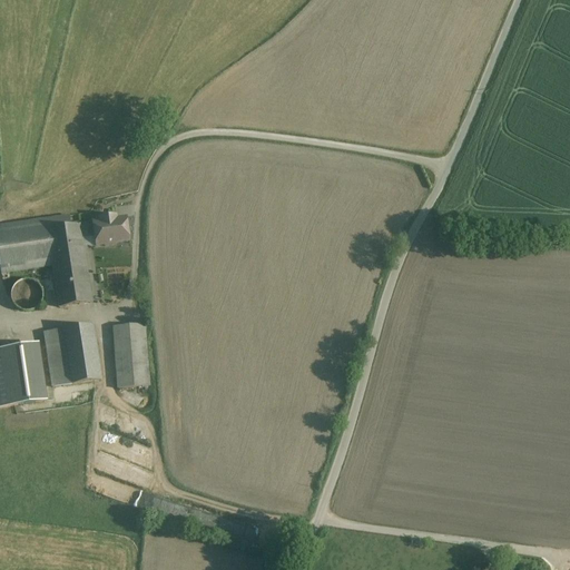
[(69,216),(0,226),(0,263),(2,275),(52,267),(47,231),(70,227),(69,216)]
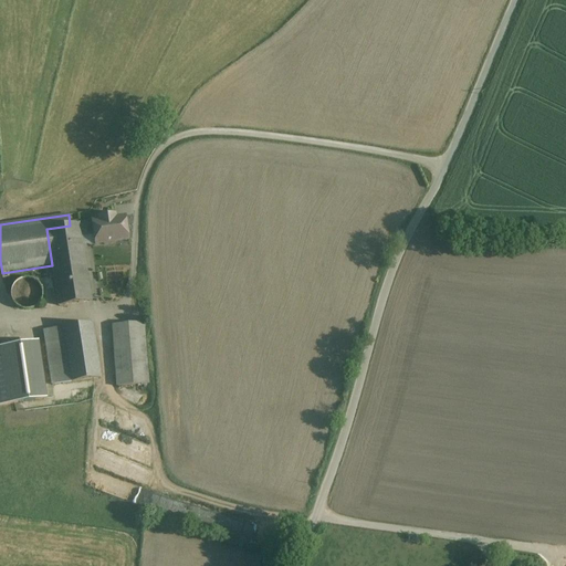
[(115,216),(98,218),(100,221),(93,222),(93,224),(94,237),(96,245),(102,244),(105,245),(109,245),(112,242),(128,240),(125,217),(115,219),(115,216)]
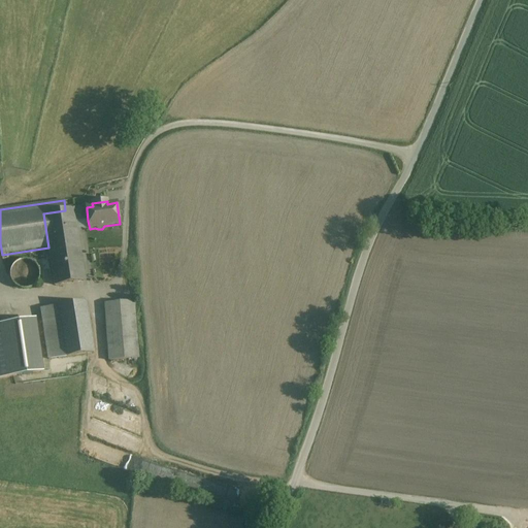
[(65,210),(43,213),(48,248),(55,286),(85,281),(76,222),(74,211),(74,209),(65,210)]
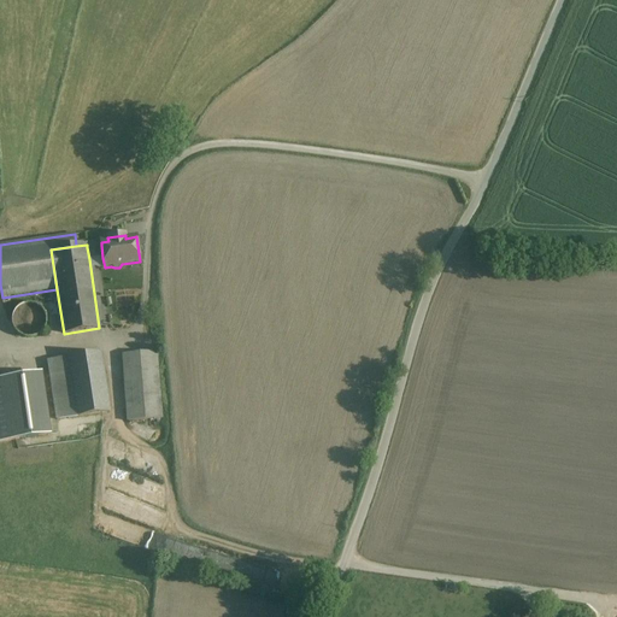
[(101,245),(87,247),(89,259),(103,258),(101,245)]
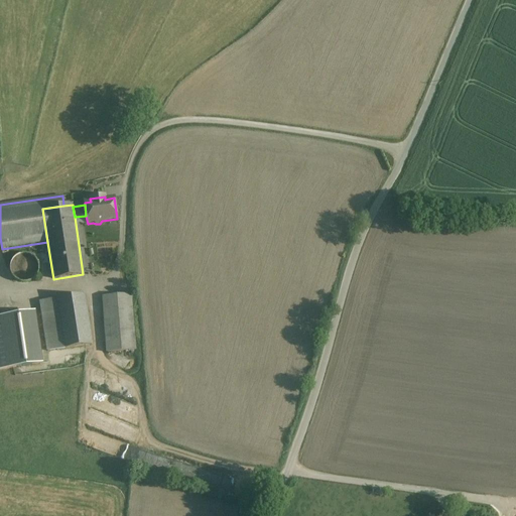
[(8,264),(22,283),(34,275),(32,273),(40,267),(27,250),(8,264)]
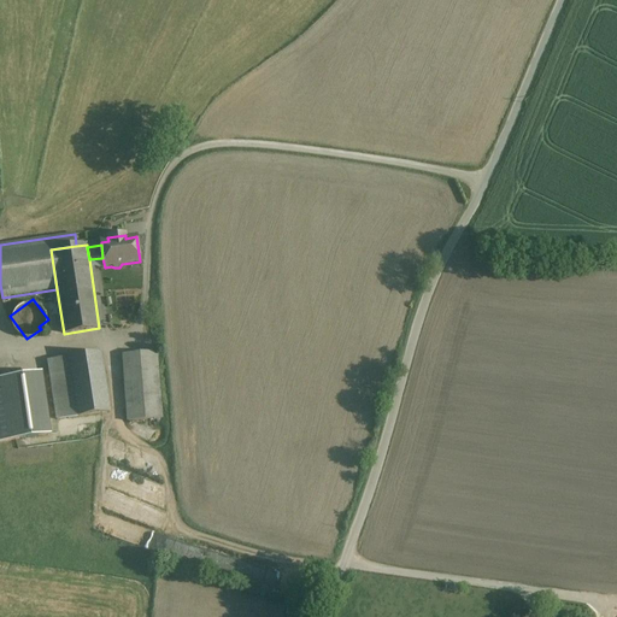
[(156,352),(123,354),(129,422),(162,419),(156,352)]
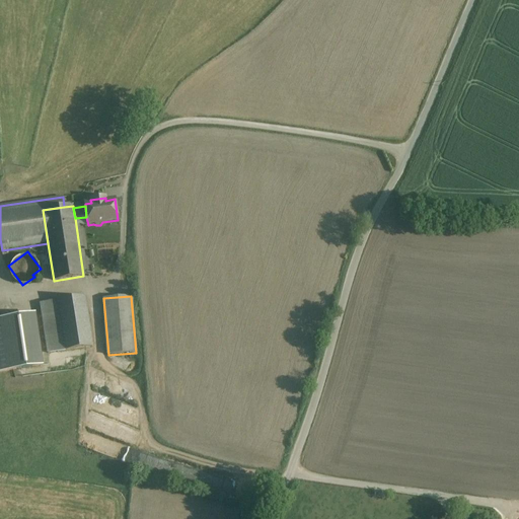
[(84,297),(57,301),(65,351),(92,347),(84,297)]
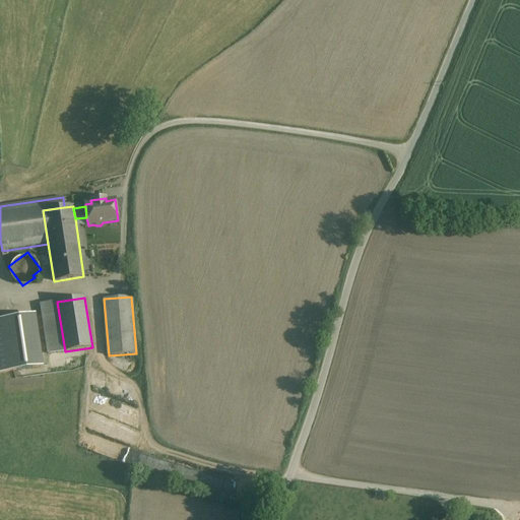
[(57,302),(41,304),(48,354),(65,351),(57,302)]
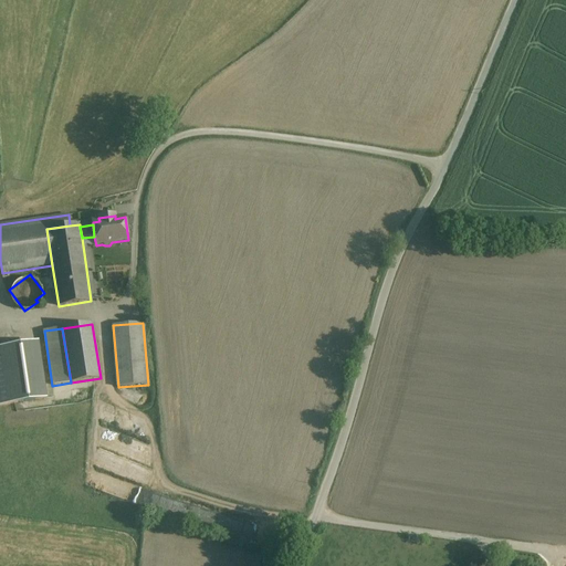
[(0,345),(0,402),(46,398),(39,341),(0,345)]
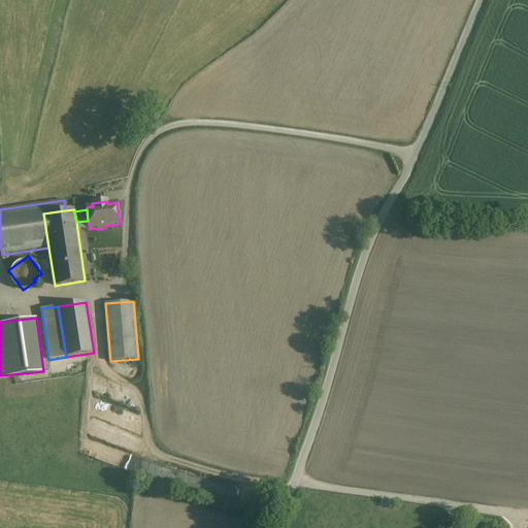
[(144,421),(99,402),(93,416),(139,435),(144,421)]
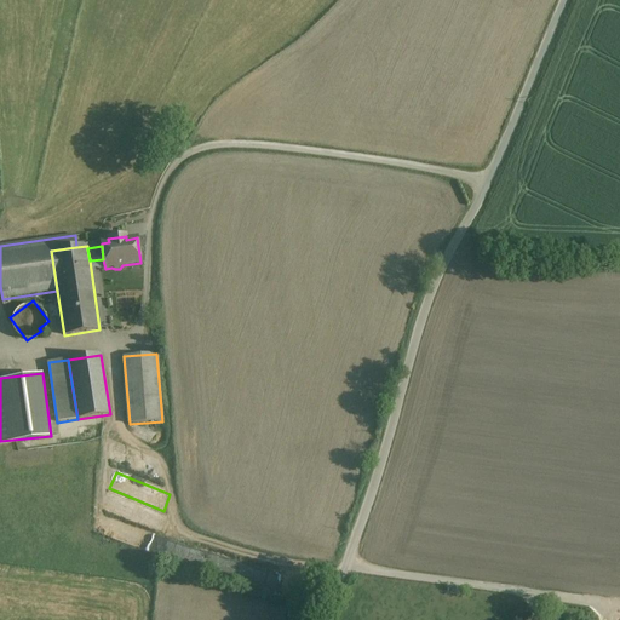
[(108,494),(102,509),(162,532),(168,517),(108,494)]
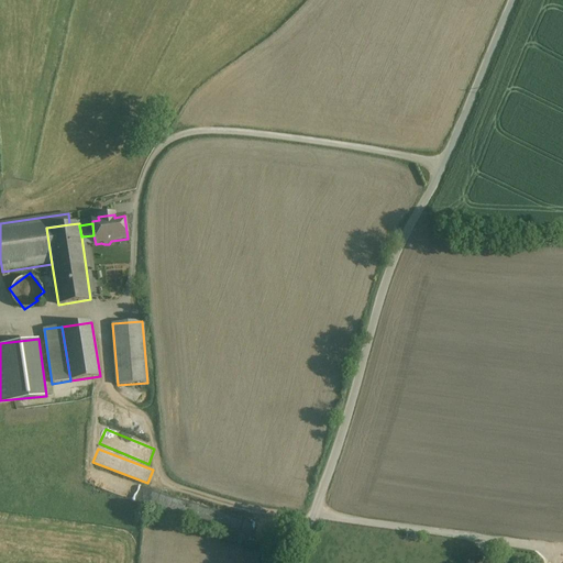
[(88,486),(151,503),(154,490),(91,474),(88,486)]
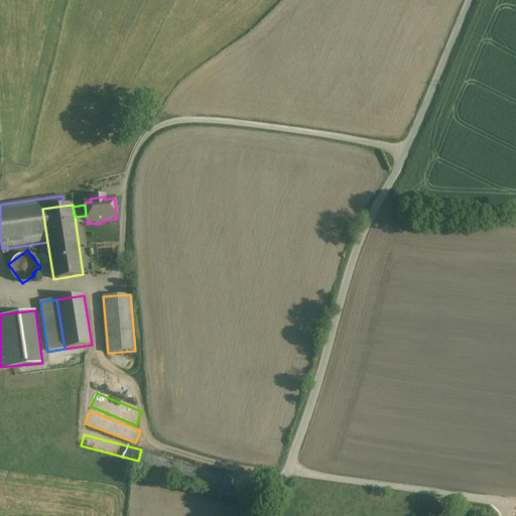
All buildings are outlined.
